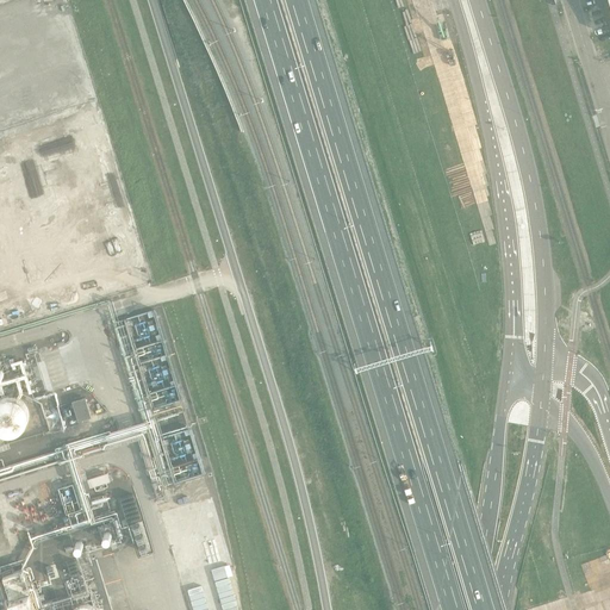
[(19,12),(1,18),(12,51),(30,47),(19,12)]
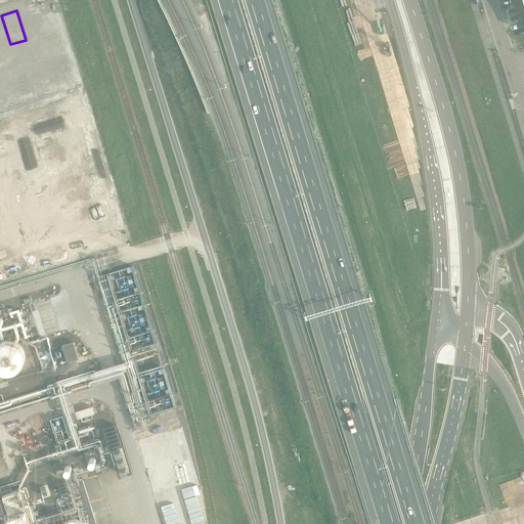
[(25,361),(26,357),(25,354),(24,351),(23,348),(20,345),(17,343),(14,341),(11,340),(8,339),(4,340),(1,340),(0,340),(0,374),(1,375),(4,376),(8,376),(11,375),(14,374),(17,373),(20,369),(23,367),(24,364),(25,361)]
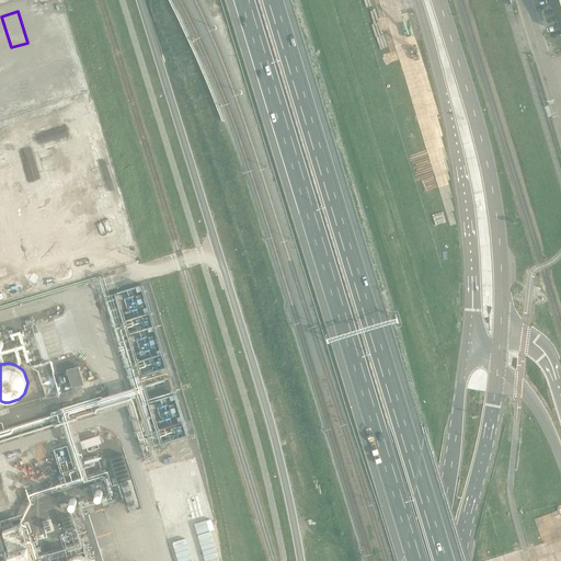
[(71,389),(83,386),(78,367),(66,370),(71,389)]
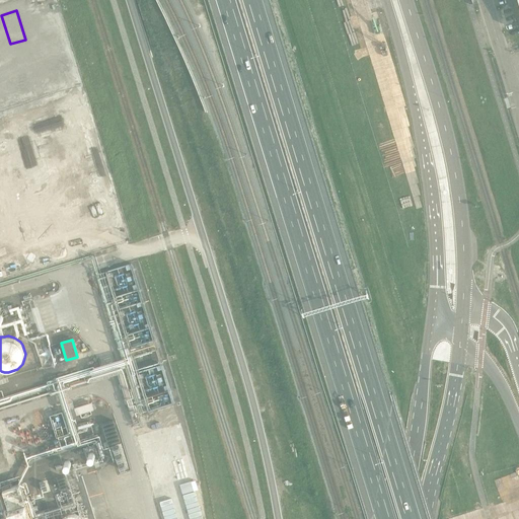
[(150,411),(175,401),(168,382),(161,384),(163,389),(145,395),(150,411)]
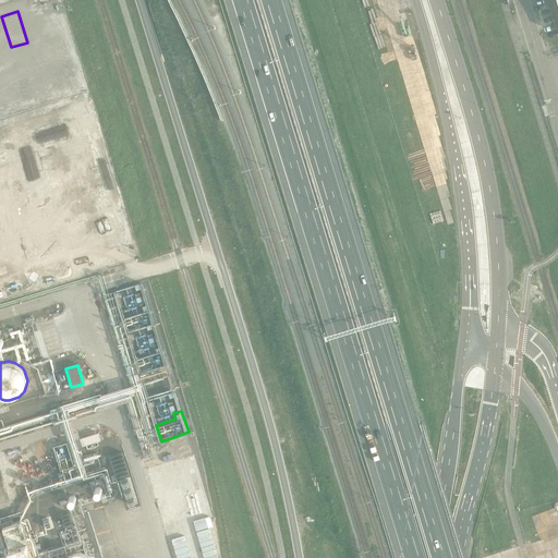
[(100,441),(98,434),(79,439),(82,447),(100,441)]
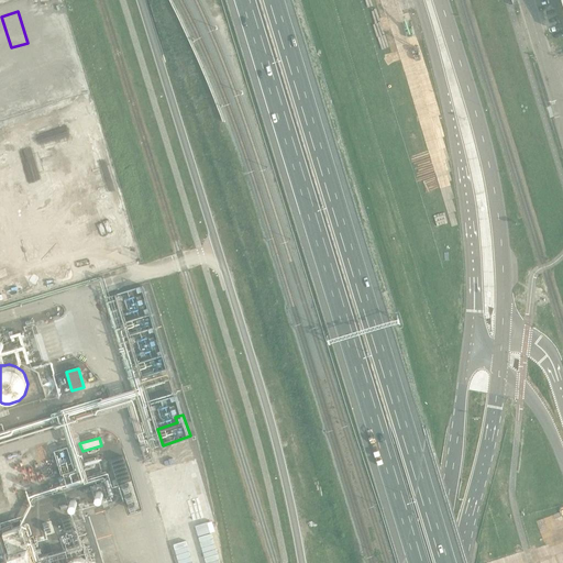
[(21,515),(0,522),(0,541),(8,562),(51,562),(48,555),(39,559),(21,515)]
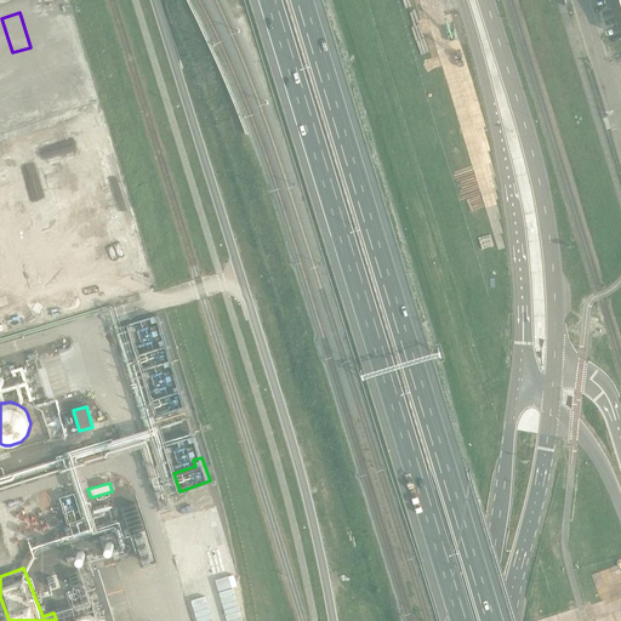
[(209,582),(220,620),(239,620),(228,582),(222,585),(221,580),(220,575),(214,577),(215,581),(209,582)]
